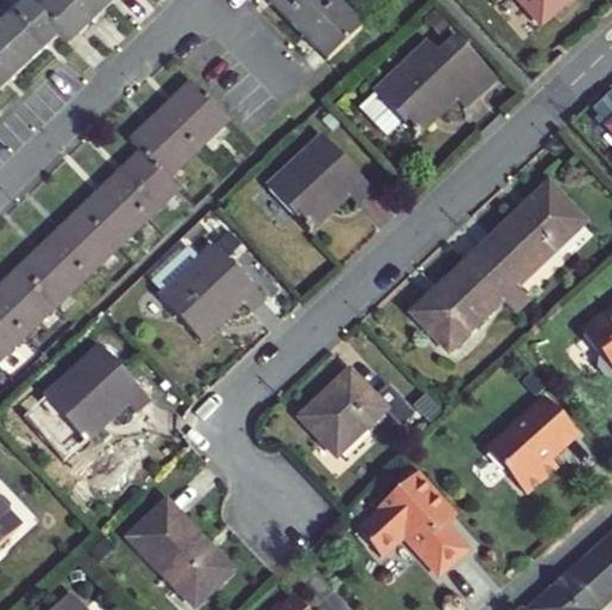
[(0,84),(1,85),(63,29),(71,38),(113,0),(43,0),(40,5),(35,0),(22,0),(0,20),(0,84)]
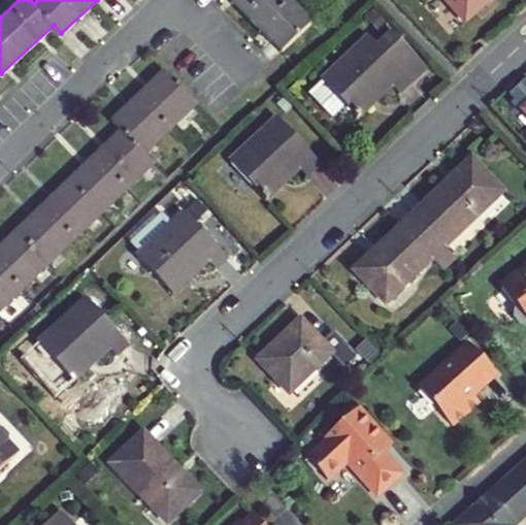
[(234,0),(284,54),(315,27),(291,0),(234,0)]
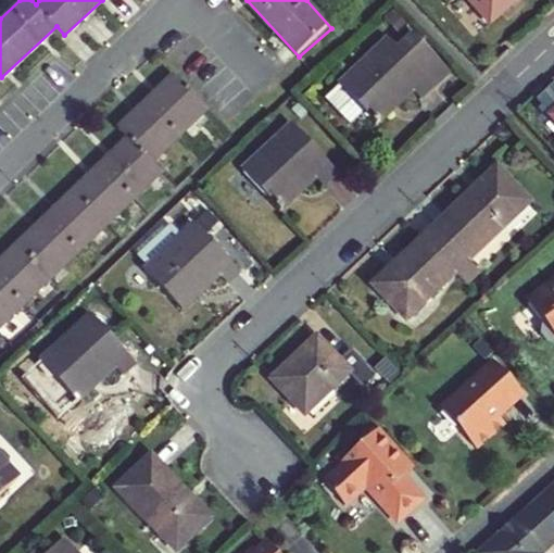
[(474,0),(492,21),(515,0),(474,0)]
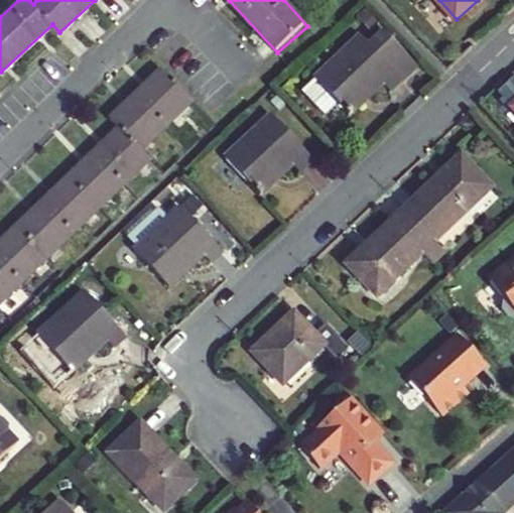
[(392,89),(419,63),(387,29),(372,43),(363,33),(316,78),(320,82),(308,93),(329,114),(341,103),(351,114),(385,82),(392,89)]
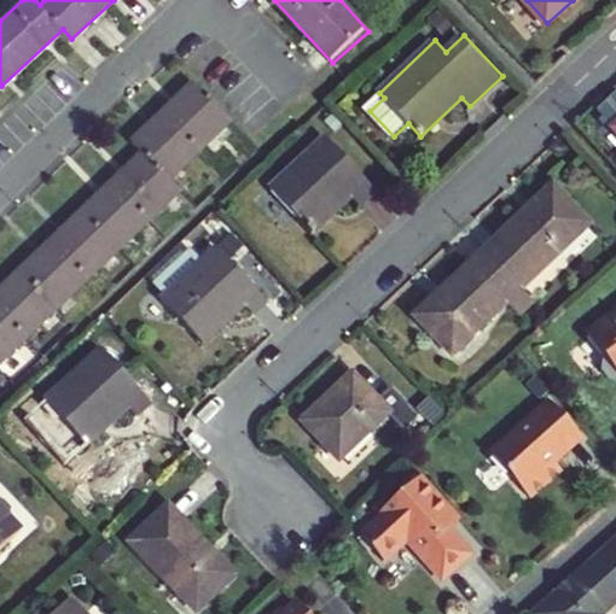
[(141,147),(0,279),(0,351),(178,186),(172,180),(228,127),(190,86),(133,139),(141,147)]
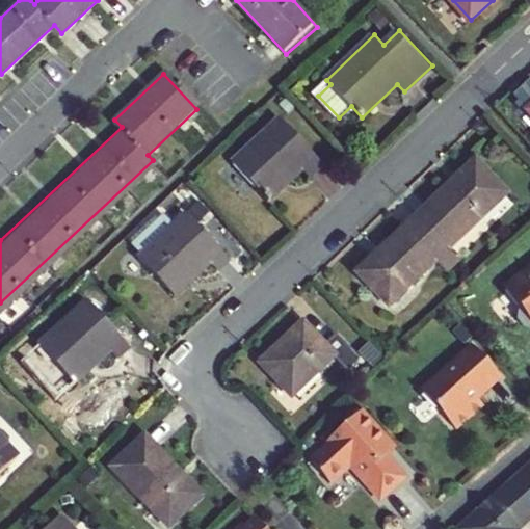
[(314,93),(318,96),(330,84),(326,80),(314,93)]
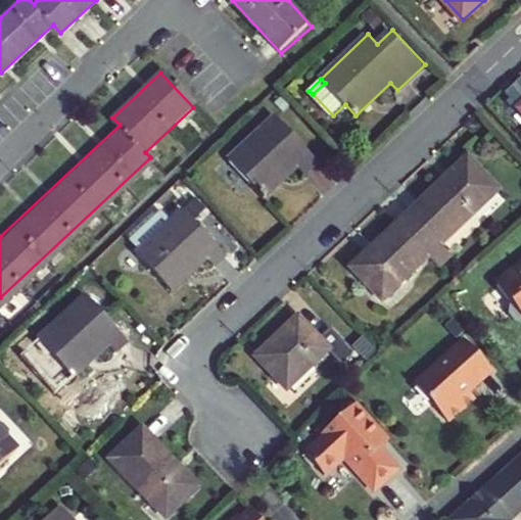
[(306,171),(319,159),(277,114),(230,158),(265,195),(299,163),(306,171)]
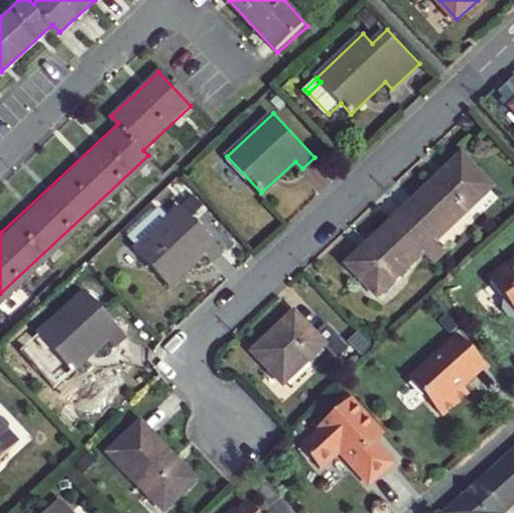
[(402,211),(431,241),(489,186),(460,155),(402,211)]
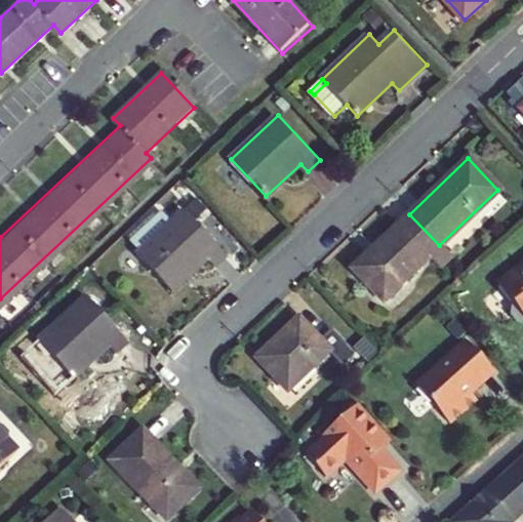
[(215,266),(228,254),(186,208),(173,221),(163,209),(131,238),(142,249),(138,252),(173,290),(208,257),(215,266)]
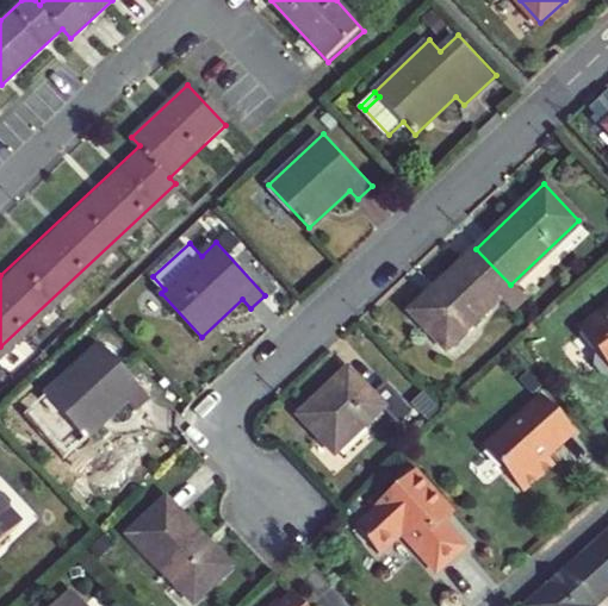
[(510,285),(476,249),(409,313),(445,350),(500,298),(510,308),(522,297),(510,285)]
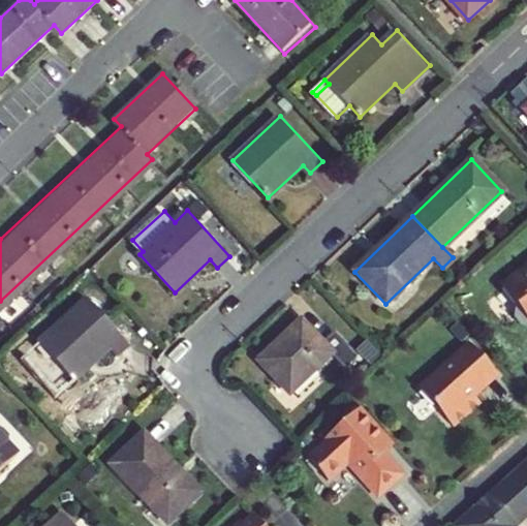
[(526,266),(504,284),(521,305),(519,314),(525,321),(526,321),(526,266)]
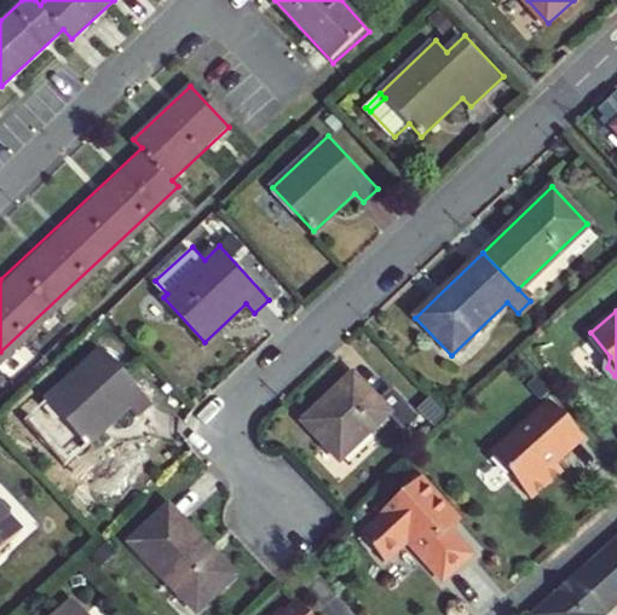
[(26,417),(62,458),(80,442),(85,447),(90,444),(88,441),(128,406),(136,415),(151,401),(102,347),(26,417)]
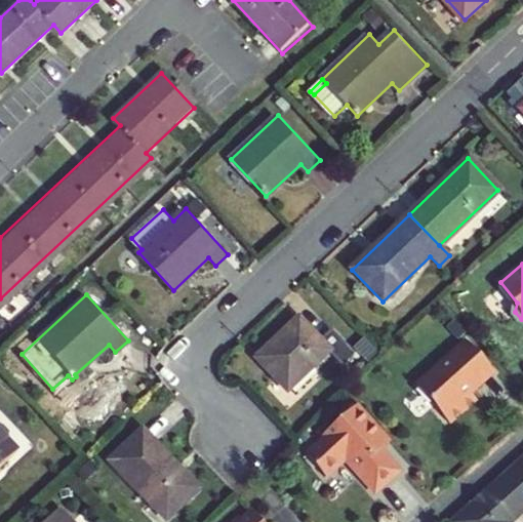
[(318,335),(300,318),(263,354),(293,386),(330,351),(346,366),(362,350),(333,321),(318,335)]
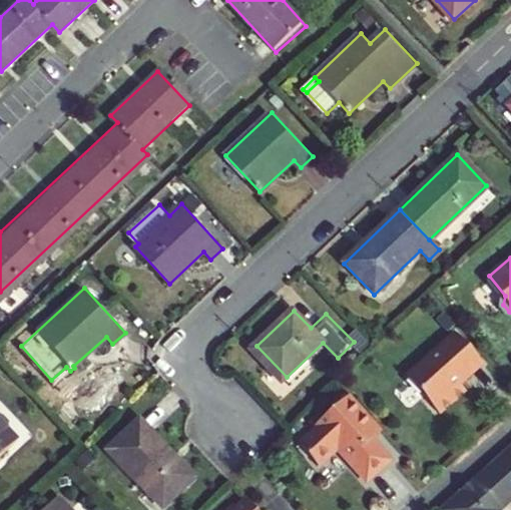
[(411,378),(442,412),(468,388),(460,380),(466,374),(469,377),(486,362),(460,333),(411,378)]
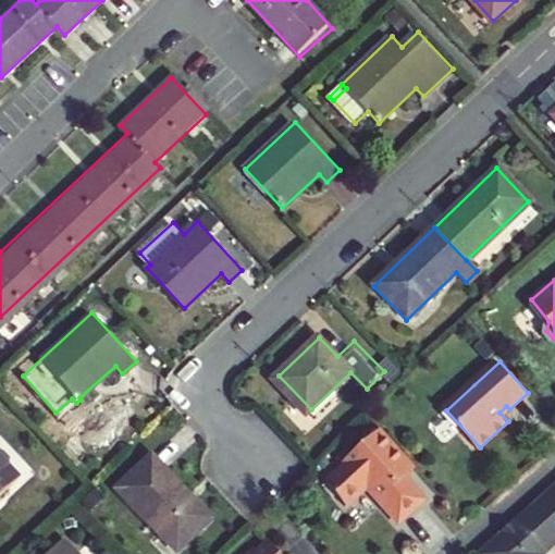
[(398,472),(408,464),(381,433),(345,466),(347,469),(327,488),(347,512),(368,492),(399,527),(427,503),(406,481),(398,472)]
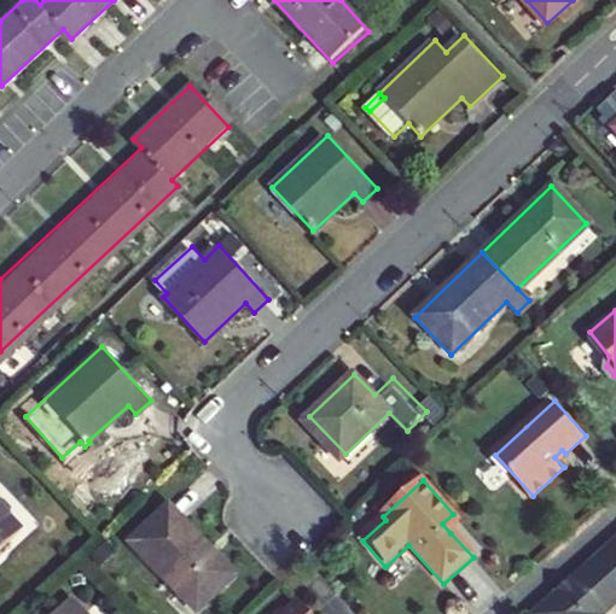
[(0,547),(19,528),(0,507),(0,547)]
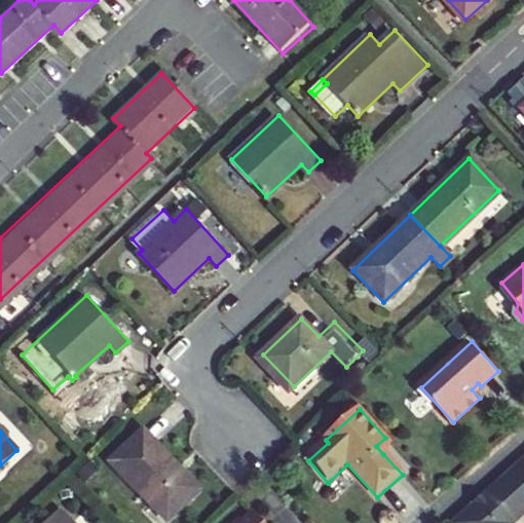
[(190,487),(141,435),(106,465),(156,519),(190,487)]
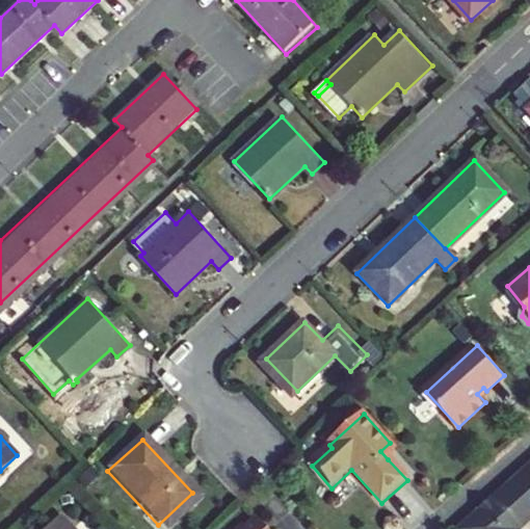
[(397,451),(390,443),(380,451),(388,459),(397,451)]
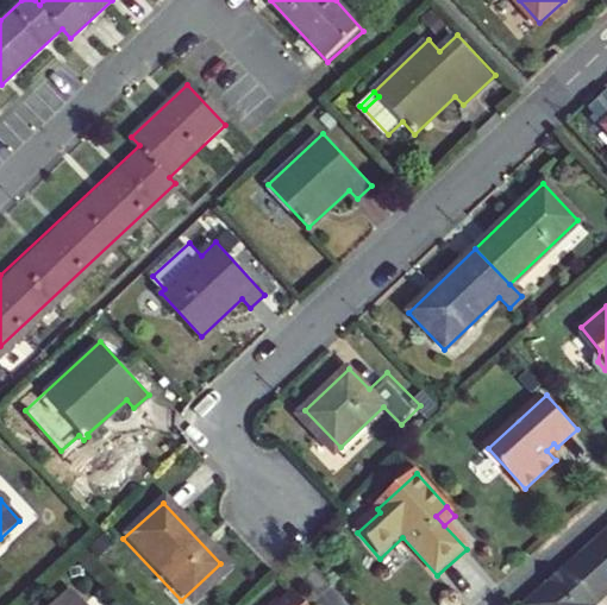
[(606,530),(527,604),(529,604),(595,604),(592,600),(606,586),(606,530)]
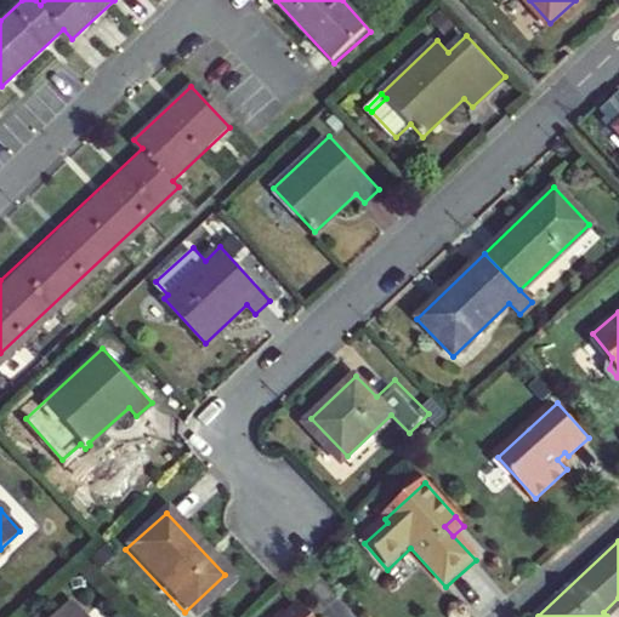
[(318,616),(304,601),(287,616),(318,616)]
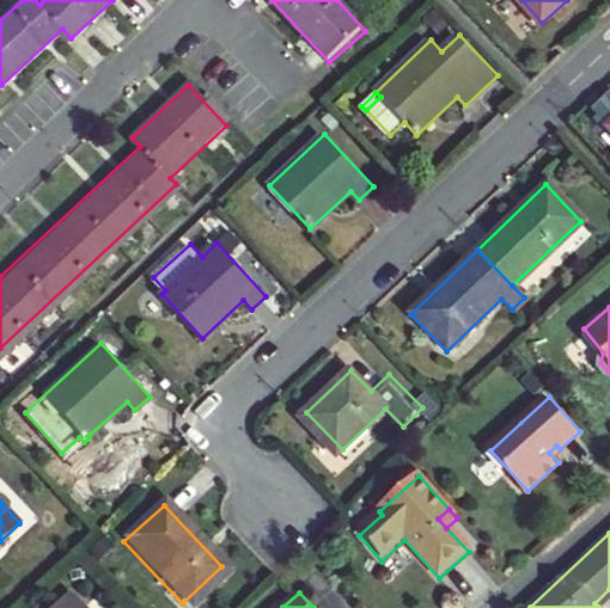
[(52,607),(77,607),(66,595),(52,607)]
